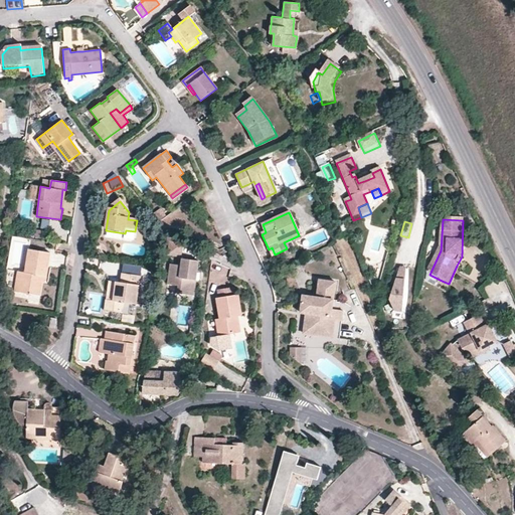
[(181,243),(169,241),(167,253),(174,254),(175,250),(180,251),(181,243)]
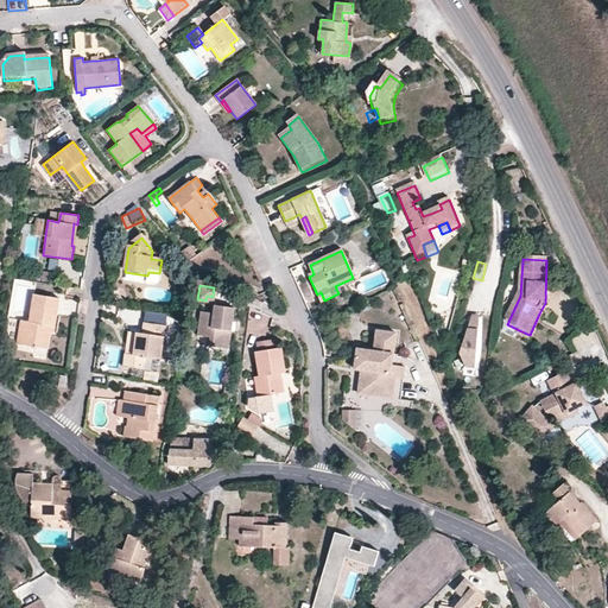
[(46,348),(49,334),(51,324),(54,325),(58,298),(33,295),(30,322),(20,321),(17,343),(46,348)]
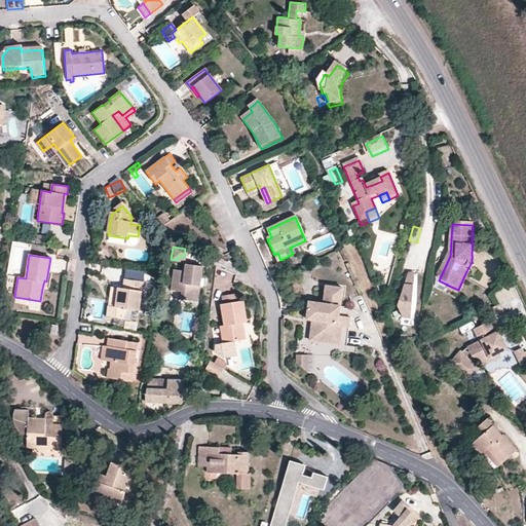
[(197,301),(202,266),(186,264),(185,271),(174,269),(172,291),(182,292),(182,299),(197,301)]
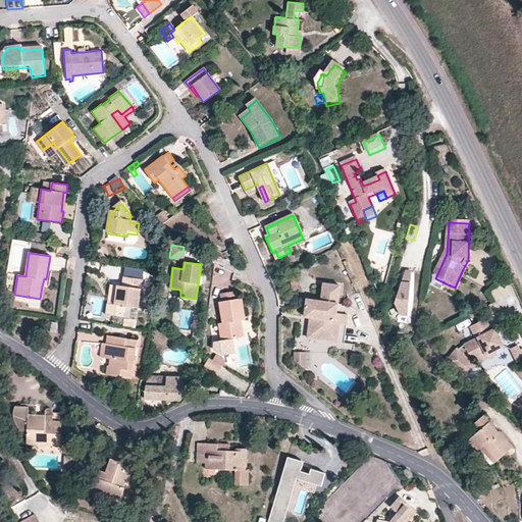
[(468,271),(463,269),(455,288),(448,284),(446,290),(456,295),(468,271)]
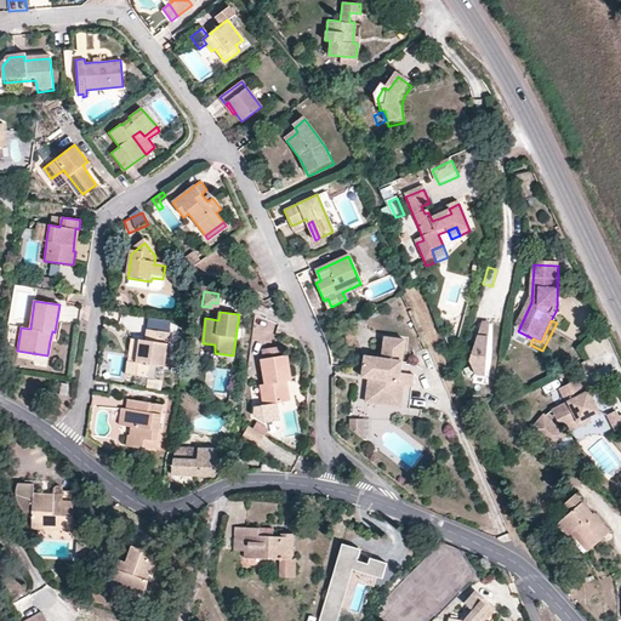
[(165,343),(166,332),(148,329),(146,341),(141,340),(138,349),(137,362),(127,360),(126,374),(147,377),(149,364),(165,366),(167,343),(165,343)]
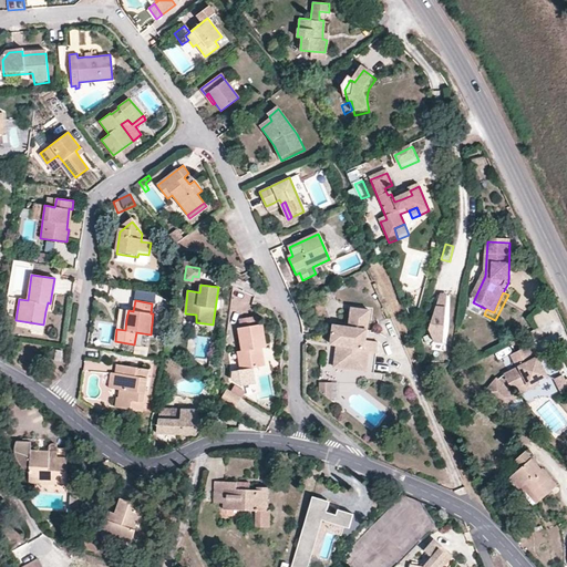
[(443,344),(449,301),(441,300),(430,330),(434,343),(443,344)]
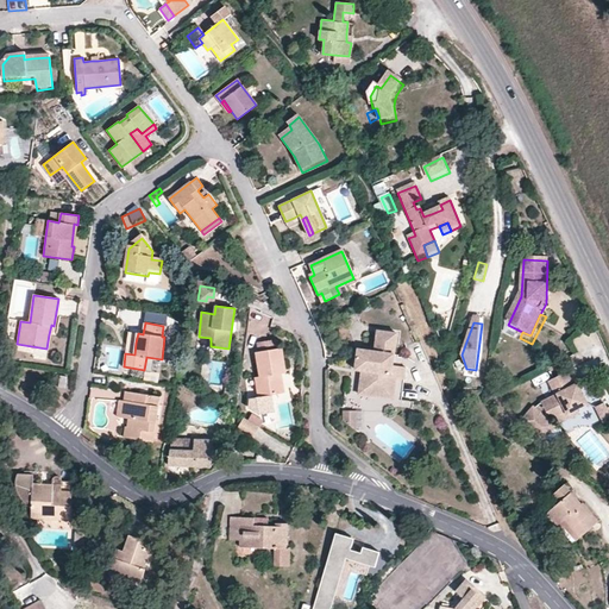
[(390,343),(391,333),(377,331),(375,351),(358,349),(356,370),(362,371),(360,384),(370,385),(370,390),(394,394),(395,380),(403,380),(405,368),(393,365),(395,344),(390,343)]
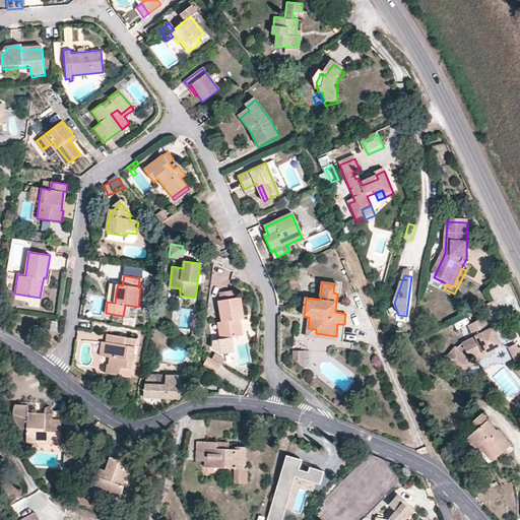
[(236,289),(219,293),(220,301),(218,301),(221,322),(218,323),(221,339),(242,335),(240,319),(244,318),(240,298),(238,298),(236,289)]
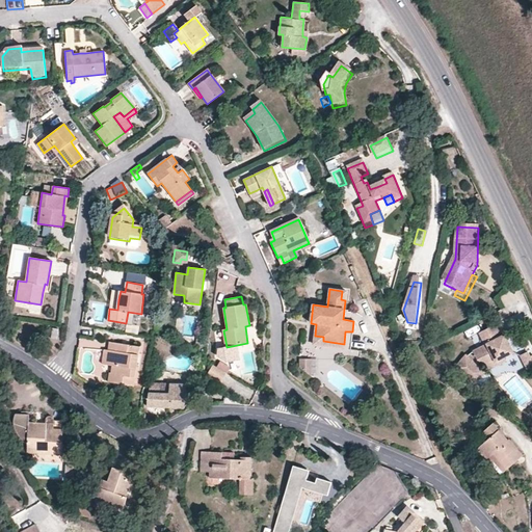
[(117,310),(118,299),(111,298),(109,309),(117,310)]
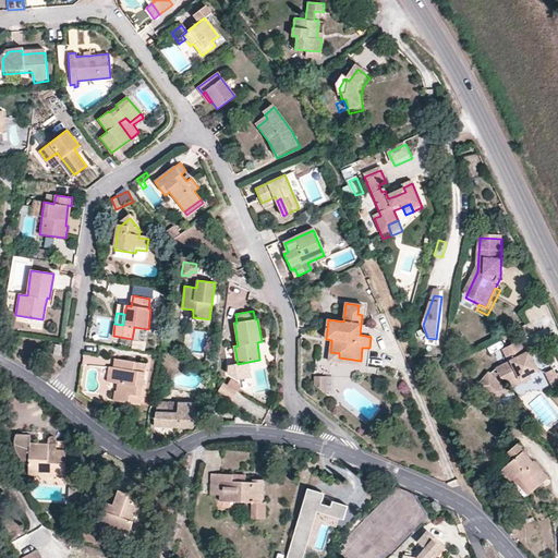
[(530,360),(533,359),(530,353),(531,353),(524,339),(504,350),(509,362),(496,368),(492,374),(488,373),(477,386),(498,404),(510,390),(500,381),(502,379),(507,378),(509,379),(511,383),(519,378),(521,379),(538,371),(534,362),(532,364),(530,360)]
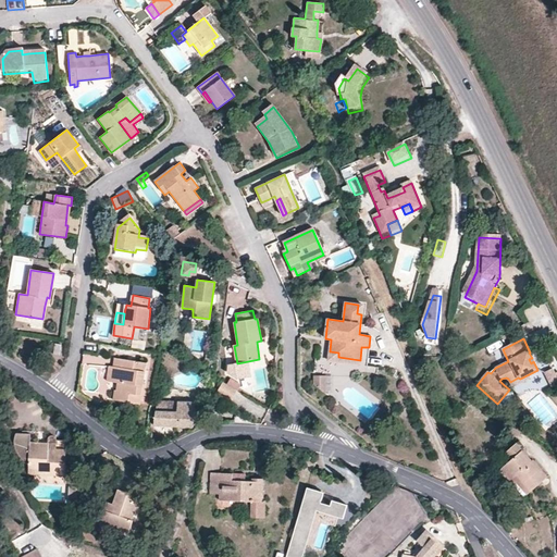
[(338,353),(330,351),(327,361),(359,366),(360,360),(338,357),(338,353)]
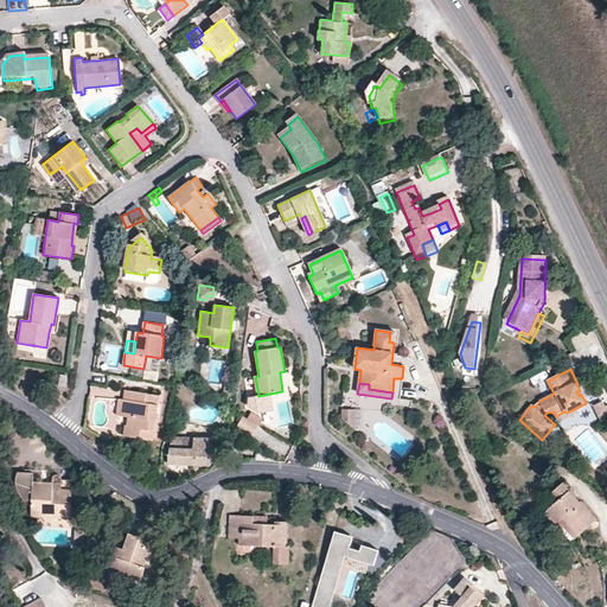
[(125,390),(122,400),(120,416),(127,417),(131,417),(129,426),(126,426),(123,425),(122,436),(153,440),(160,395),(125,390)]
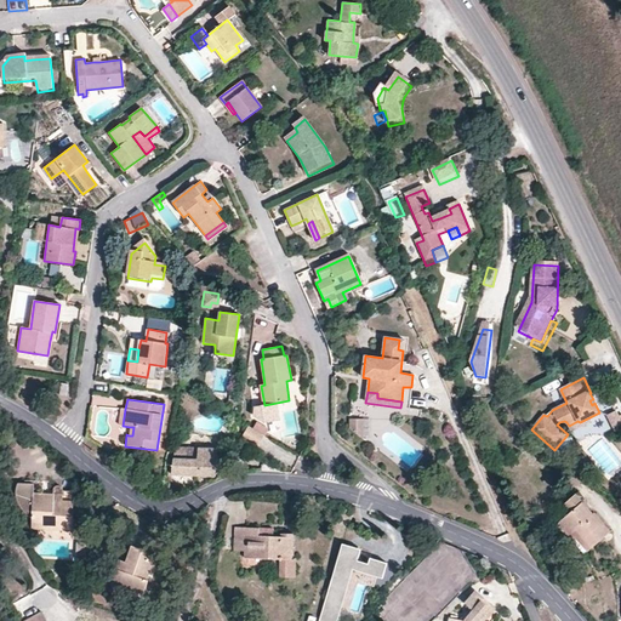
[(620,422),(615,411),(608,416),(616,432),(620,429),(620,422)]
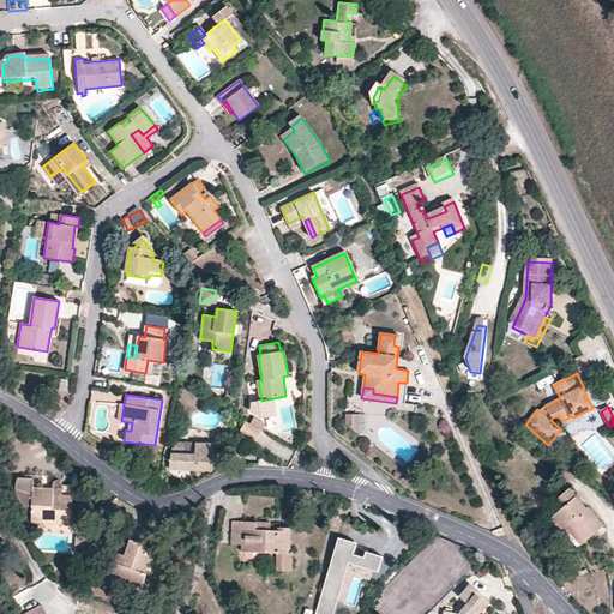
[(357,416),(343,416),(343,426),(357,435),(357,416)]
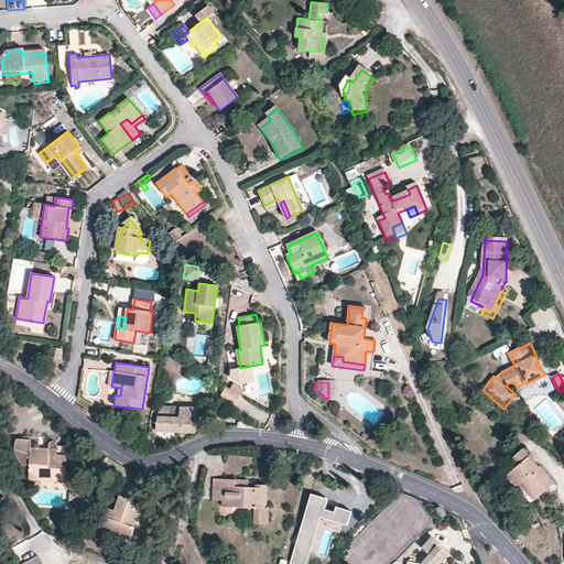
[(229,388),(241,396),(243,390),(232,383),(229,388)]
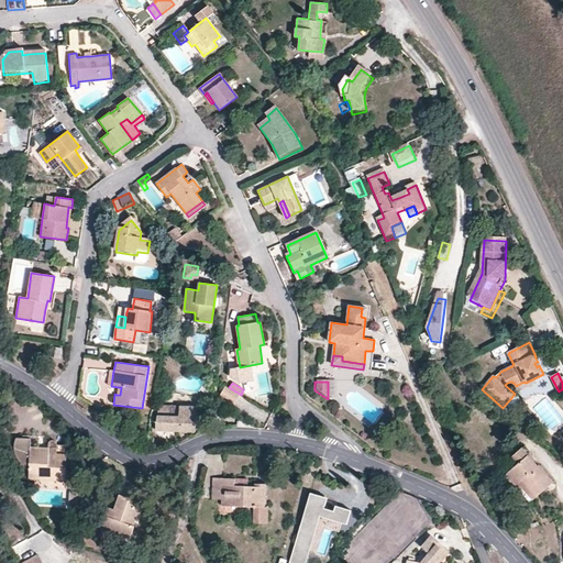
[(234,405),(241,395),(229,387),(225,386),(219,397),(234,405)]
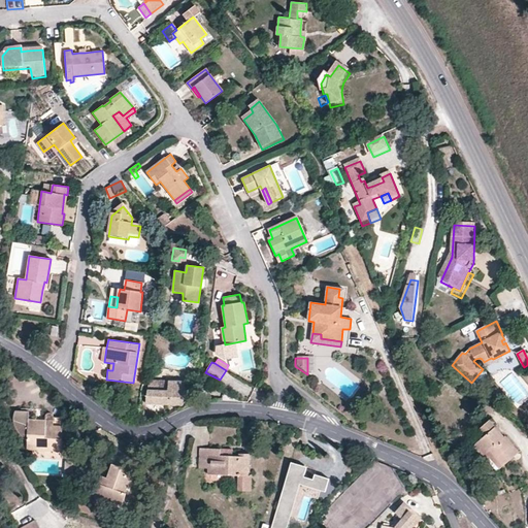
[(237,380),(233,388),(248,396),(253,389),(237,380)]
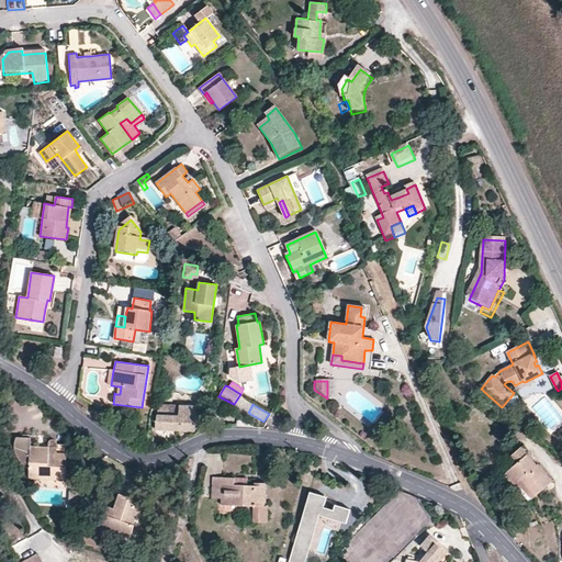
[(197,414),(198,406),(190,406),(158,406),(156,430),(194,430),(195,419),(197,414)]
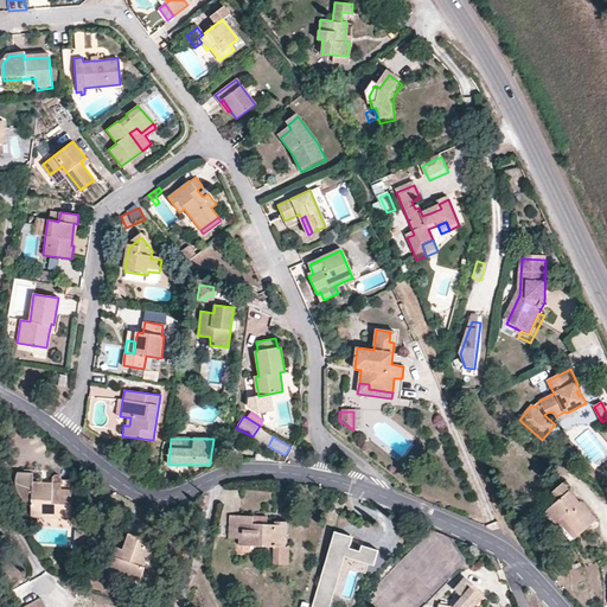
[(34,487),(34,477),(19,475),(18,477),(17,483),(17,491),(19,498),(25,506),(33,506),(34,487)]
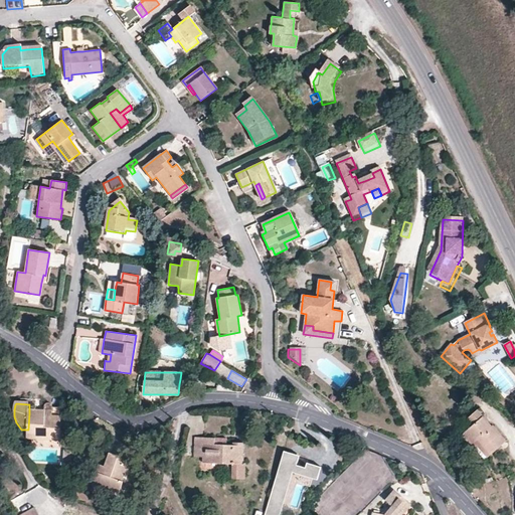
[(28,430),(28,439),(45,440),(45,443),(60,444),(62,409),(53,408),(51,405),(49,405),(47,405),(45,408),(45,414),(29,413),(28,430)]
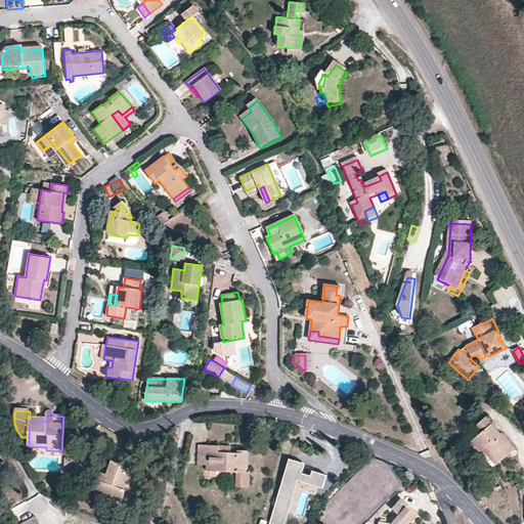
[(490,424),(473,439),(483,449),(485,447),(498,463),(515,448),(500,432),(499,434),(490,424)]
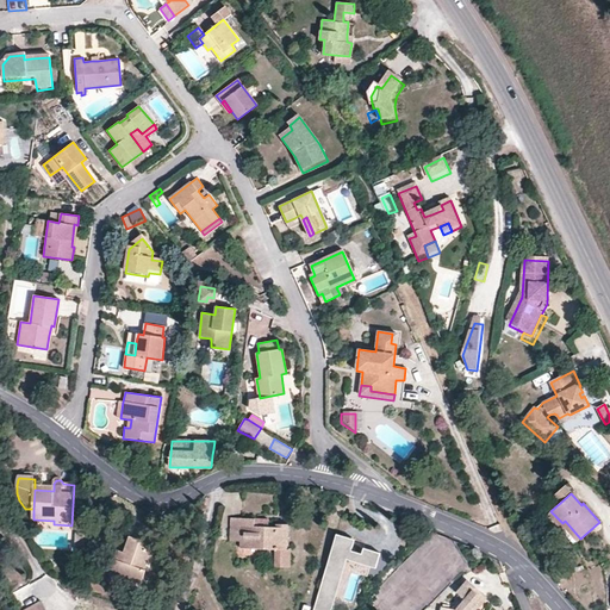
[(562,523),(551,511),(547,515),(562,531),(565,529),(577,541),(580,539),(565,521),(562,523)]
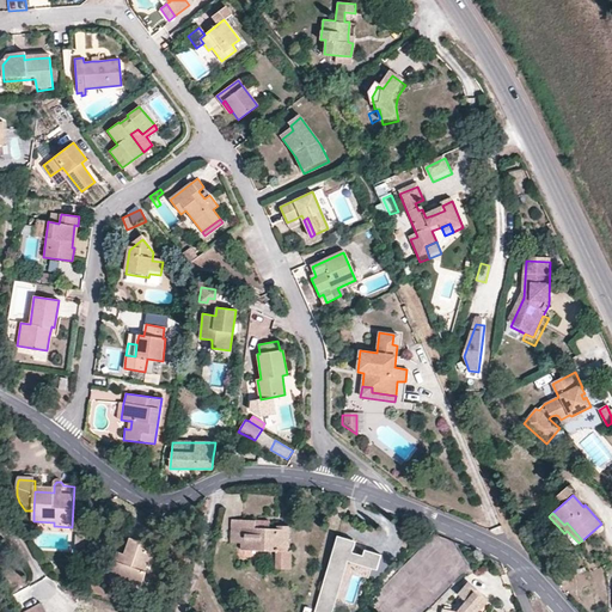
[(230,543),(242,543),(243,528),(270,530),(270,521),(231,520),(230,543)]
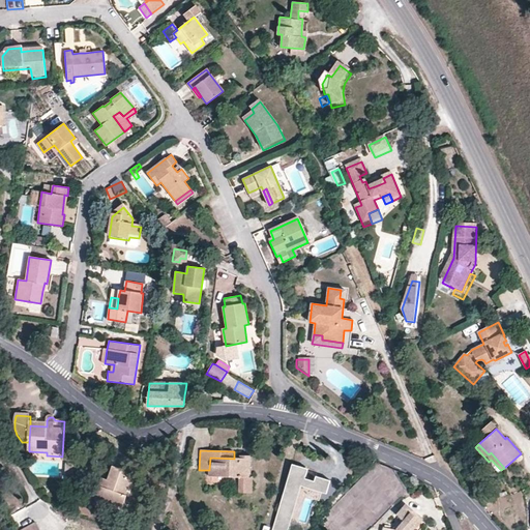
[(210,458),(209,470),(209,477),(238,477),(249,477),(249,457),(239,455),(239,459),(234,459),(210,458)]
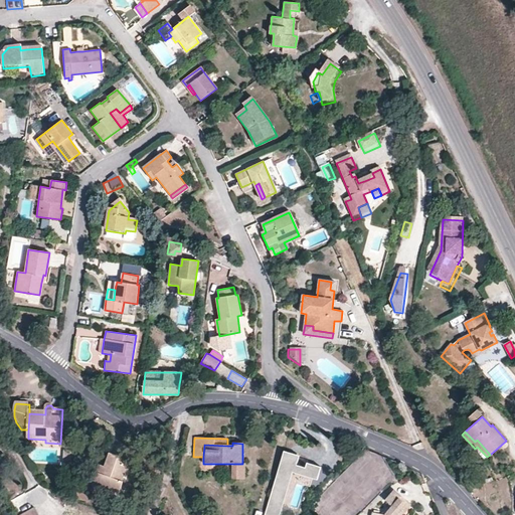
[(124,463),(125,459),(109,453),(104,467),(99,465),(92,483),(118,491),(127,465),(124,463)]
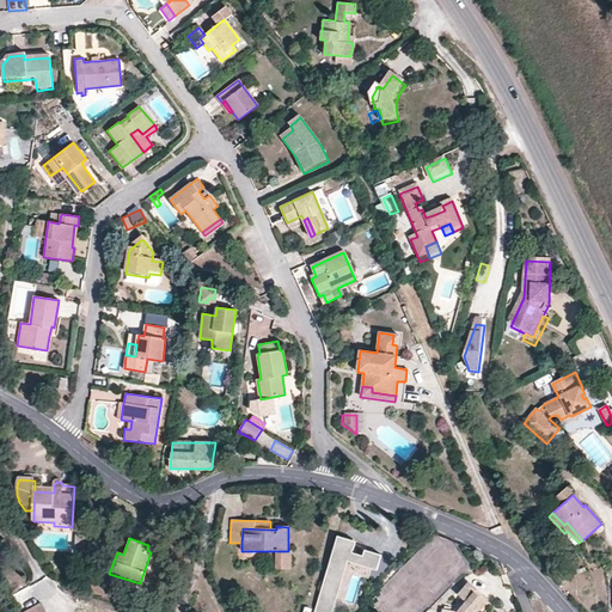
[(340,540),(316,611),(335,611),(350,565),(379,575),(384,561),(367,555),(366,561),(355,557),(359,546),(340,540)]
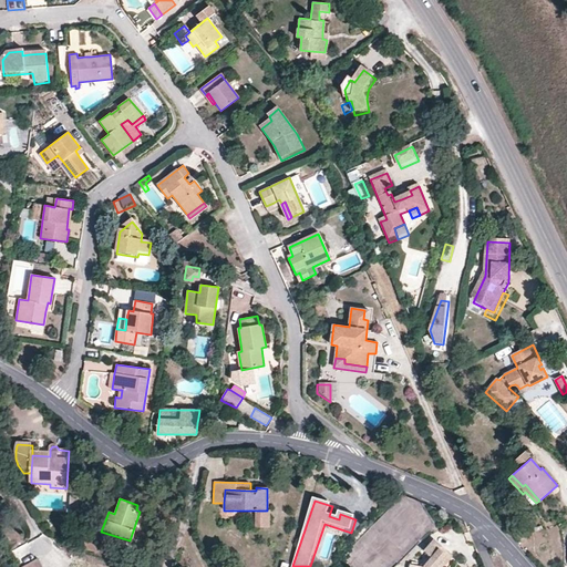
[(140,502),(137,505),(136,509),(140,512),(143,513),(146,504),(140,502)]
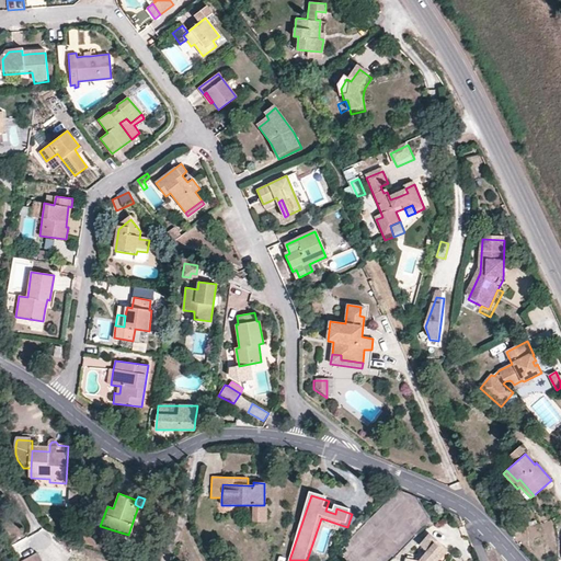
[(264,505),(252,505),(252,522),(266,522),(267,506),(264,505)]
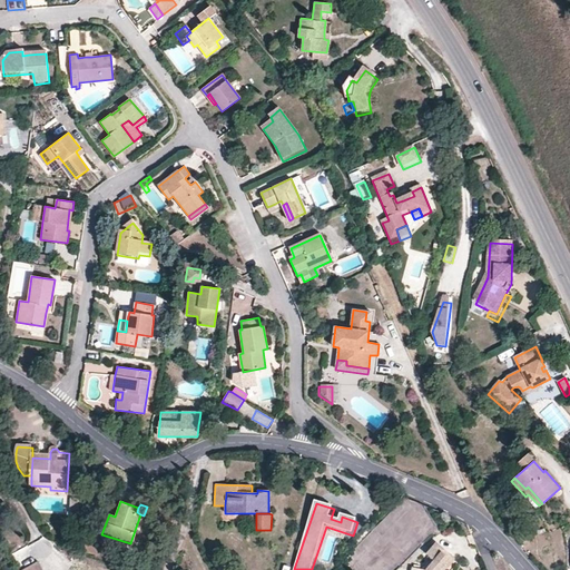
[(441,551),(443,549),(436,542),(426,552),(432,557),(434,559),(425,569),(421,569),(412,567),(411,569),(443,569),(452,561),(451,561),(441,551)]
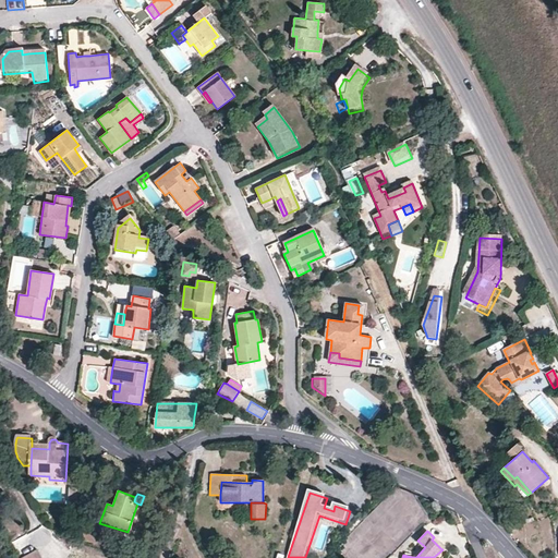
[(444,546),(434,537),(432,540),(441,549),(444,546)]
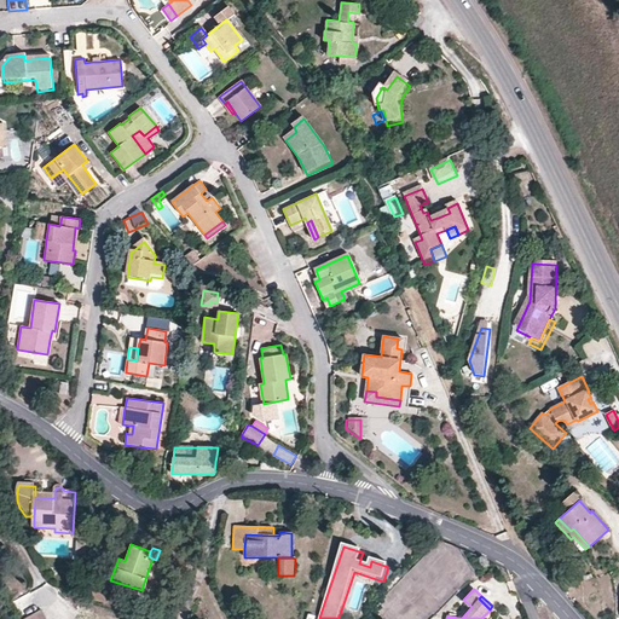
[(472,607),(469,605),(457,618),(462,618),(472,607)]
